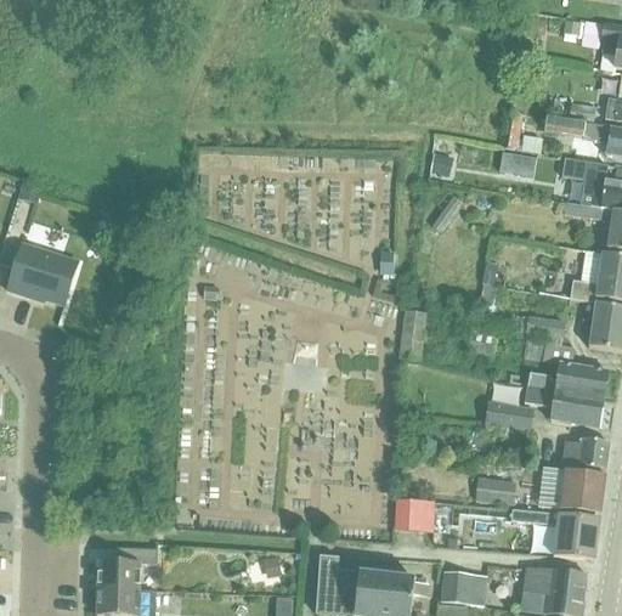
[(577,32),(578,21),(564,18),(561,29),(577,32)]
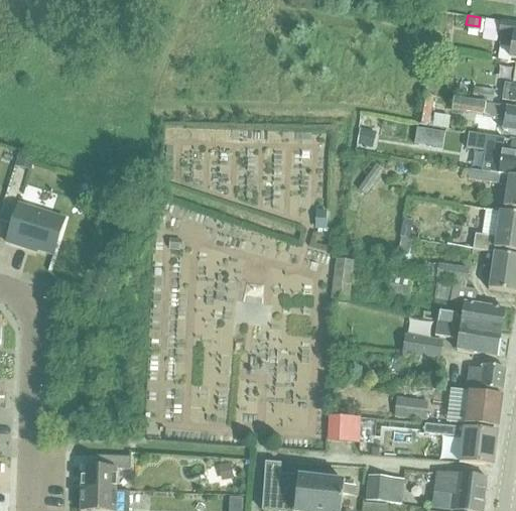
[(515,20),(501,18),(499,30),(501,30),(499,40),(512,42),(510,54),(515,55),(515,20)]
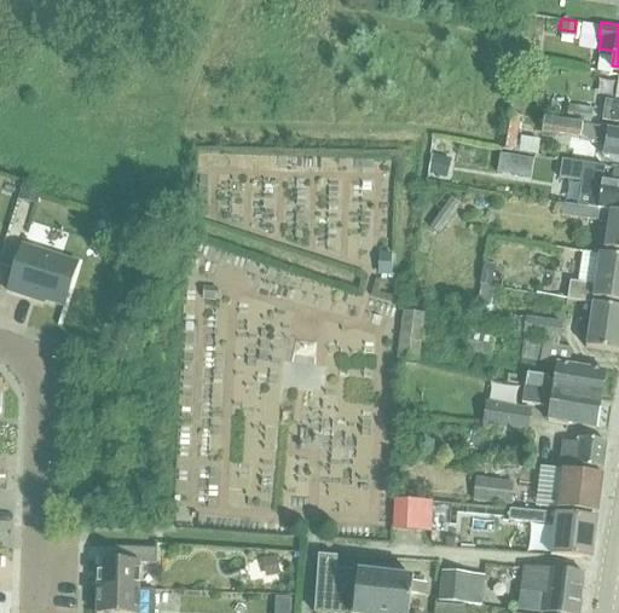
[(606,104),(603,116),(618,119),(618,71),(618,73),(614,97),(609,96),(608,104),(606,104)]
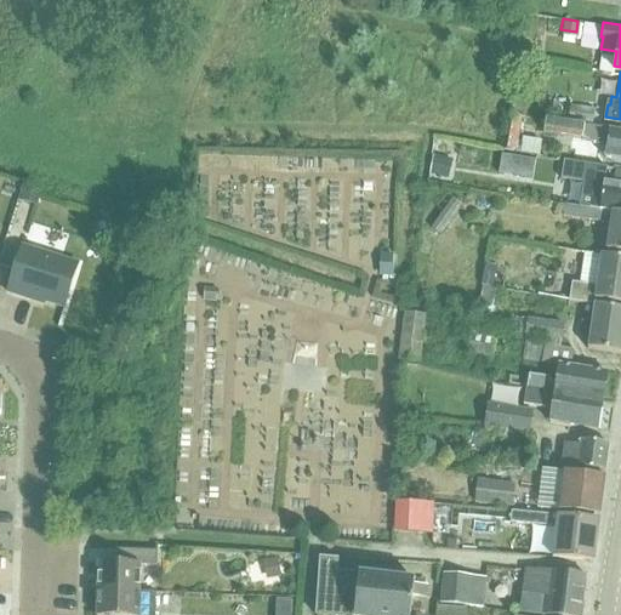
[(569,101),(567,115),(592,120),(593,104),(569,101)]
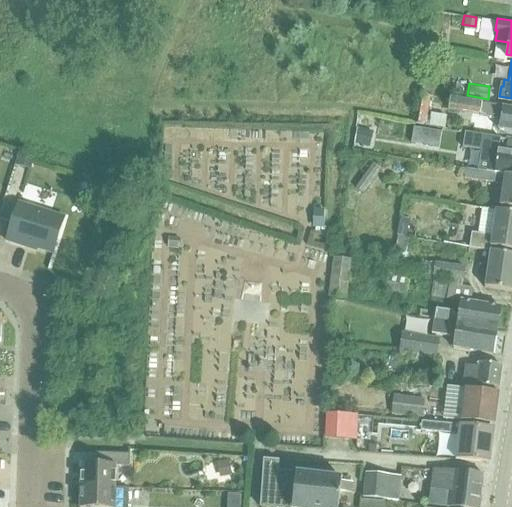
[(427,118),(432,91),(422,89),(417,116),(427,118)]
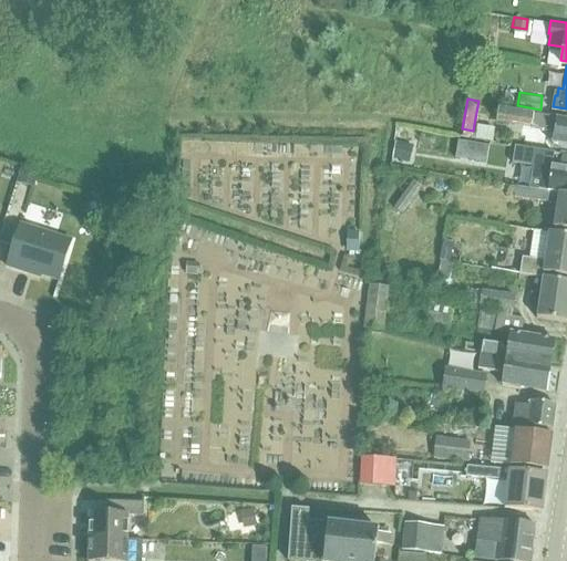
[(566,115),(498,104),(496,114),(519,118),(519,121),(532,122),(532,123),(553,127),(552,138),(566,141),(566,115)]
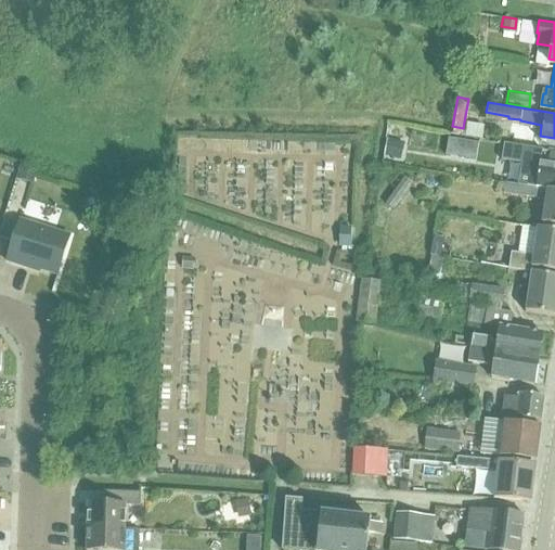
[(470,116),(469,131),(487,133),(489,118),(470,116)]
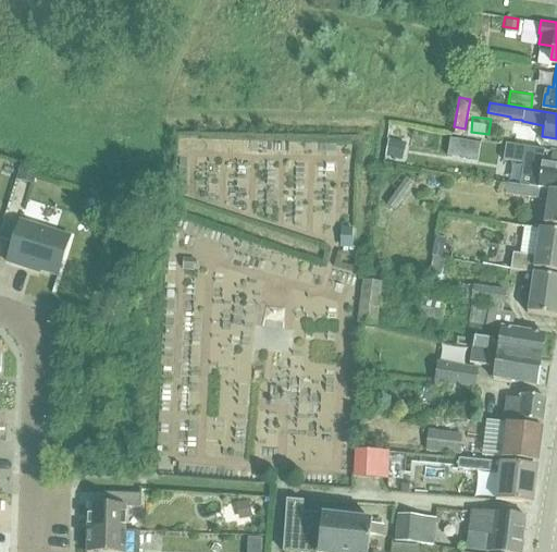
[(449,135),(447,151),(477,156),(480,139),(449,135)]
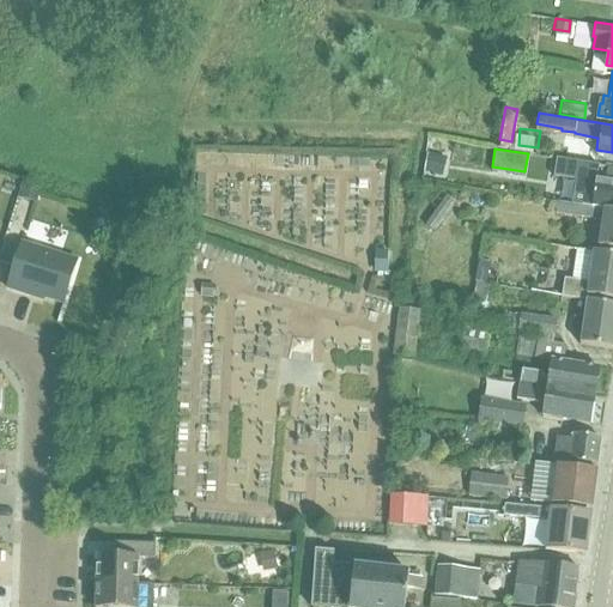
[(428,151),(424,167),(437,169),(441,153),(428,151)]
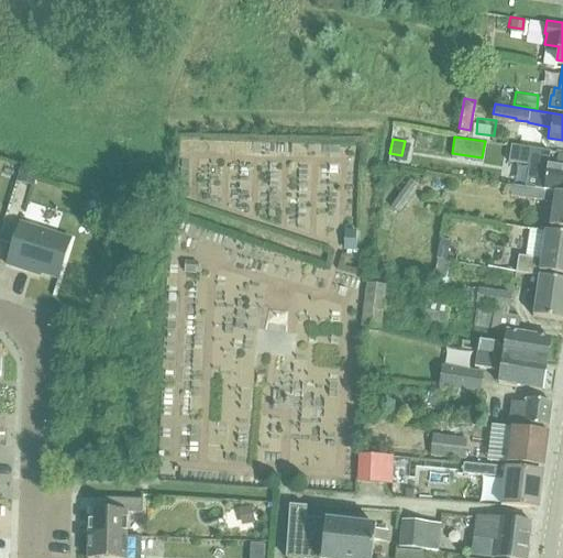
[(511,142),(509,157),(529,160),(527,173),(526,184),(562,189),(562,150),(550,148),(520,143),(511,142)]
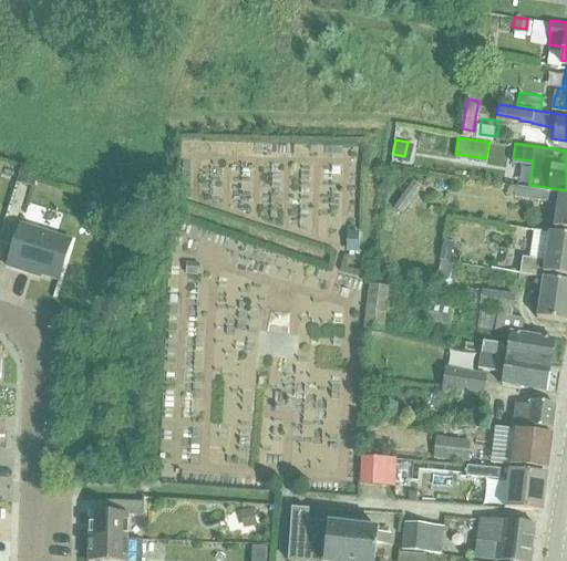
[(22,169),(20,178),(33,183),(35,174),(22,169)]
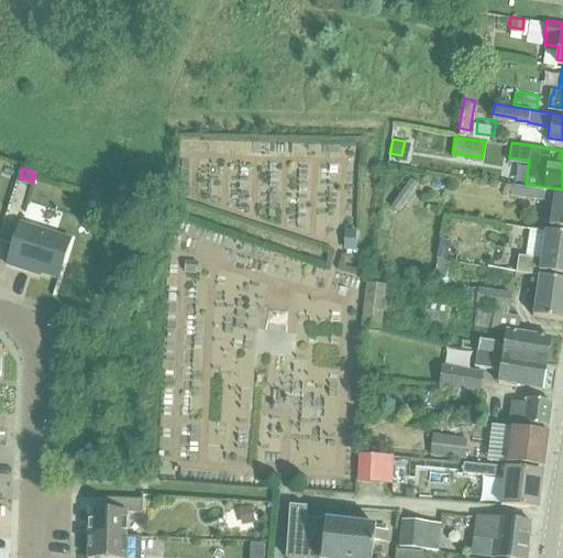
[(410,174),(390,201),(398,207),(418,179),(410,174)]
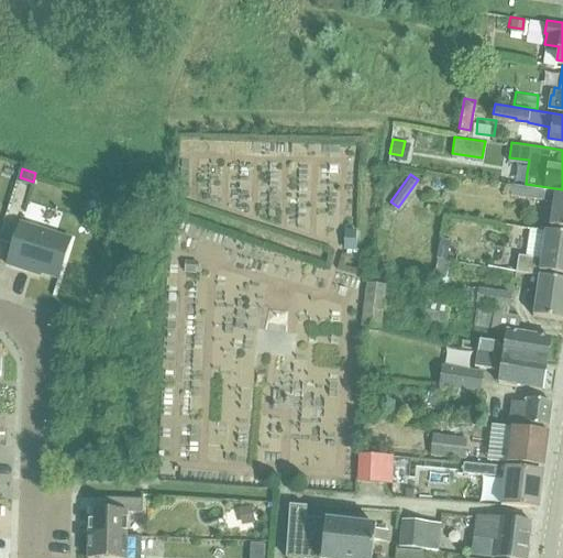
[(562,189),(526,184),(511,182),(510,192),(553,198),(549,223),(562,225),(562,189)]
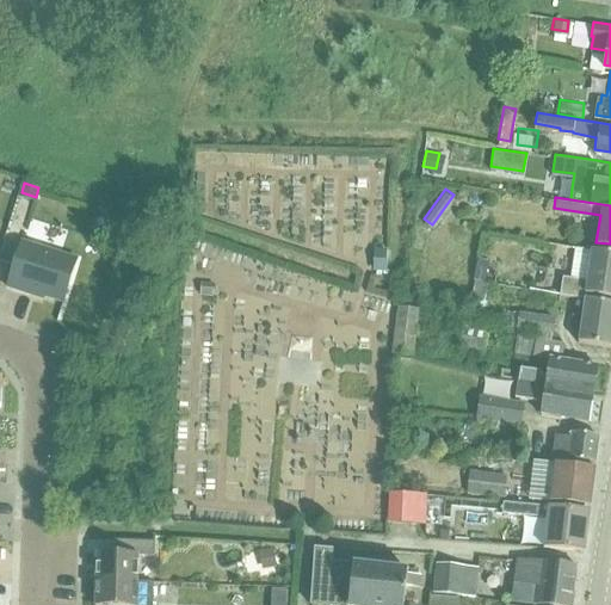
[(78,254),(23,238),(8,283),(34,291),(35,288),(63,297),(78,254)]
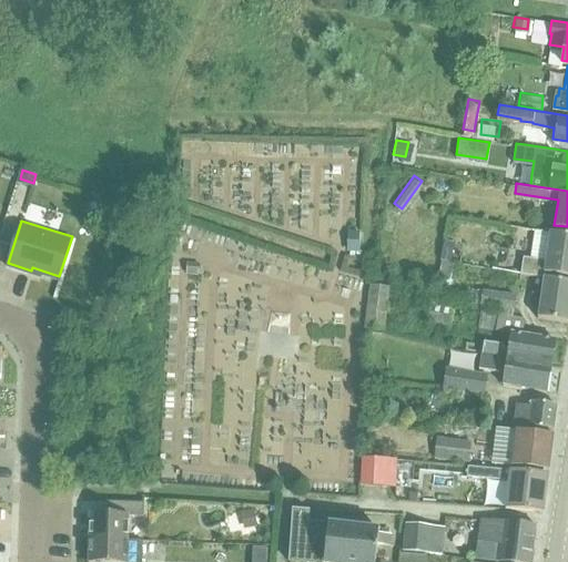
[(525,253),(521,269),(544,273),(545,269),(567,273),(567,231),(550,228),(550,230),(536,227),(530,254),(525,253)]
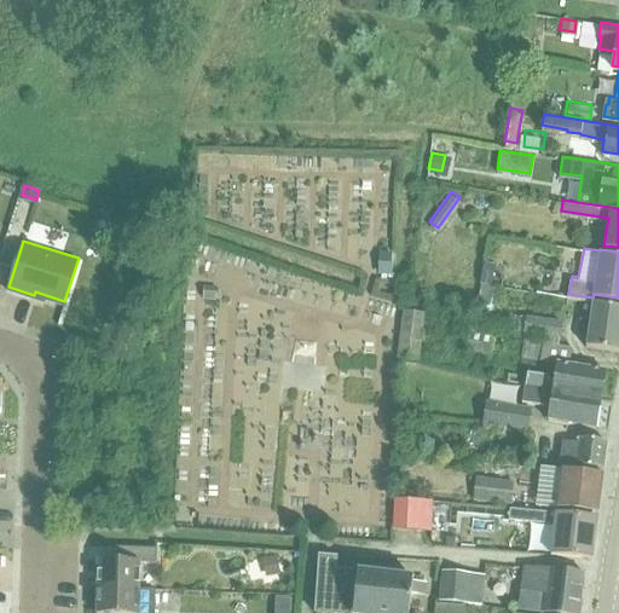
[(381,271),(392,272),(392,250),(381,250),(381,271)]
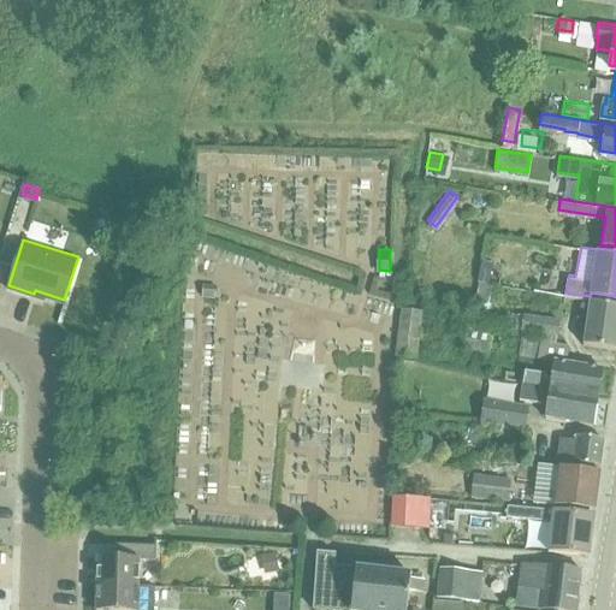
[(480,258),(477,279),(487,280),(492,260),(480,258)]
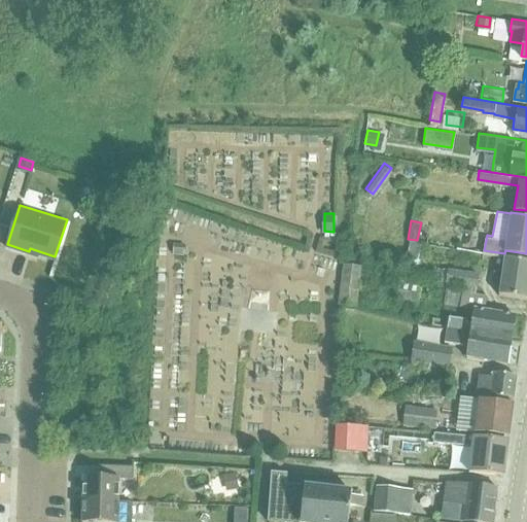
[(173,240),(172,250),(183,251),(184,242),(173,240)]
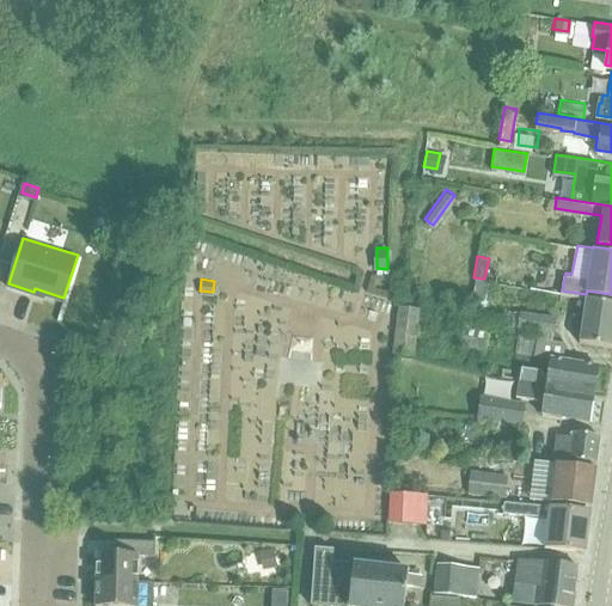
[(475,279),(470,310),(482,312),(488,281),(475,279)]
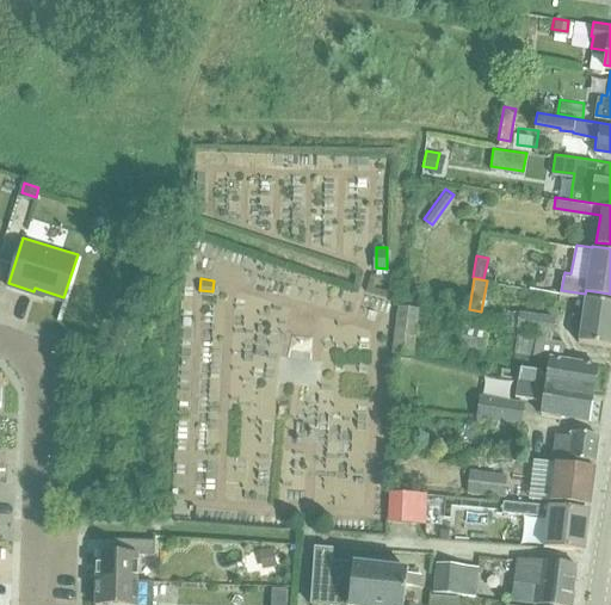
[(610,298),(586,296),(579,339),(610,343),(610,298)]
